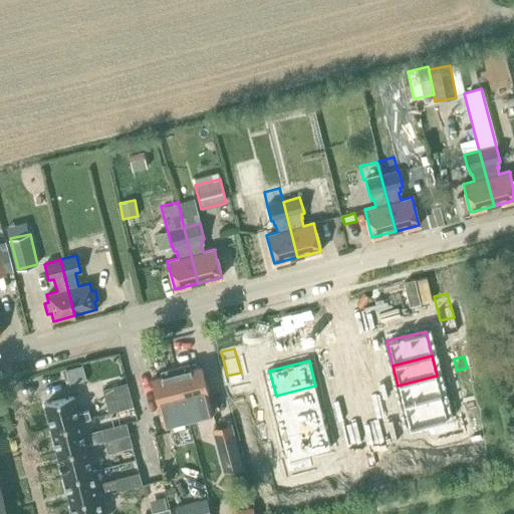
[(174,368),(188,420),(213,413),(201,366),(190,368),(189,364),(174,368)]
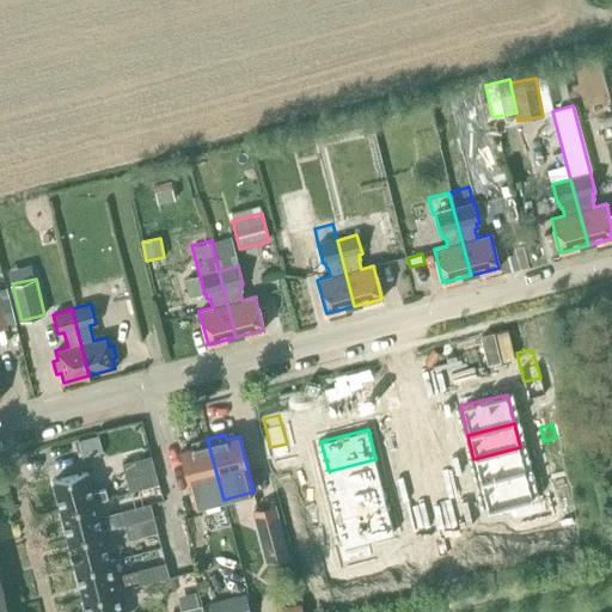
[(556,438),(544,441),(548,454),(560,452),(556,438)]
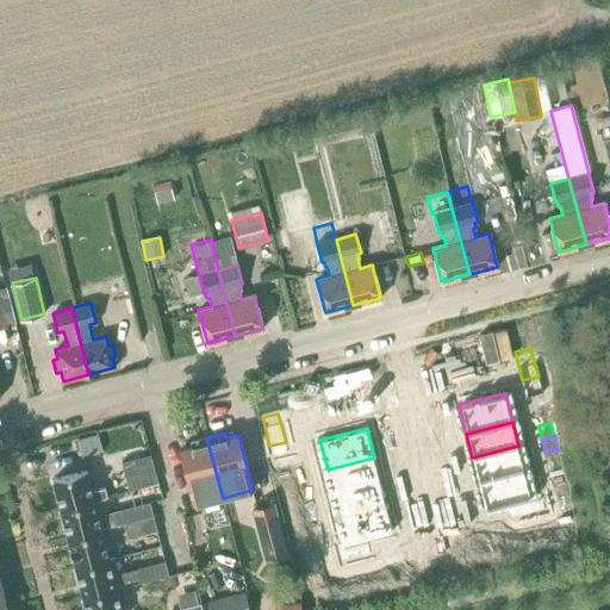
[(193,505),(223,498),(206,437),(191,441),(192,447),(179,449),(193,505)]
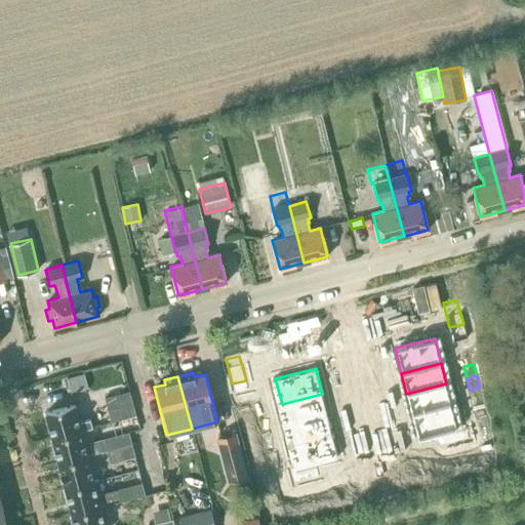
[(446,384),(406,394),(411,414),(451,404),(446,384)]
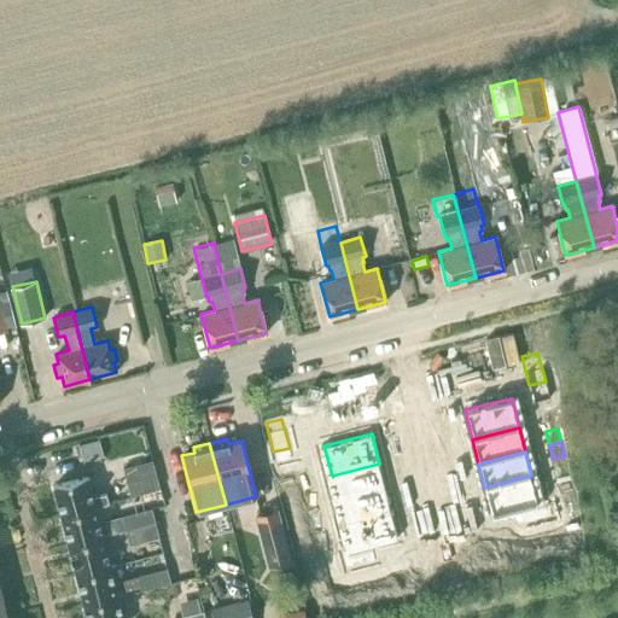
[(159,489),(152,460),(123,467),(130,496),(159,489)]
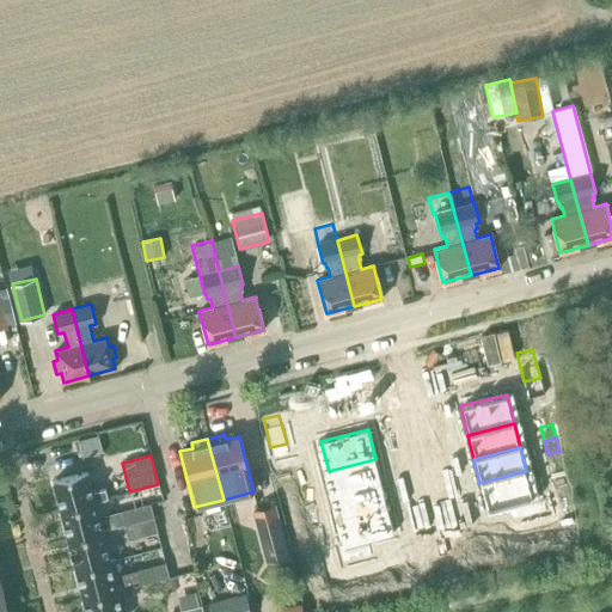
[(375,459),(329,471),(334,495),(381,483),(375,459)]
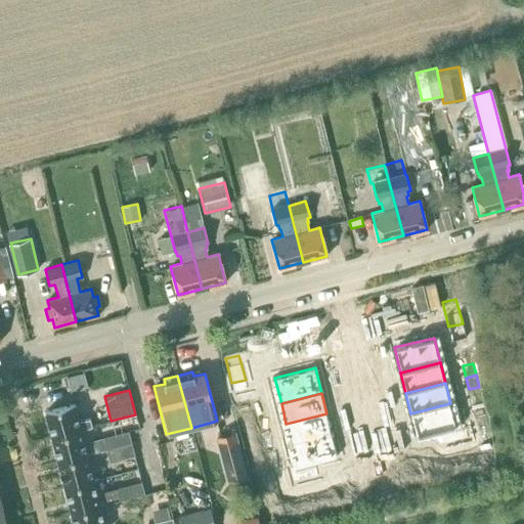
[(450,403),(410,413),(417,438),(439,433),(442,446),(467,440),(464,426),(456,428),(450,403)]
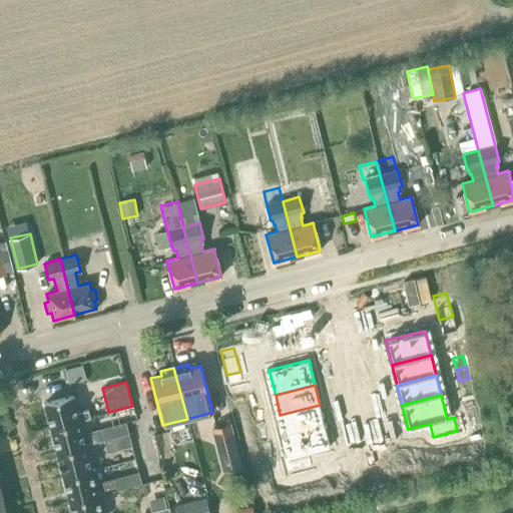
[(73,396),(44,403),(50,428),(79,421),(90,418),(88,410),(77,413),(73,396)]
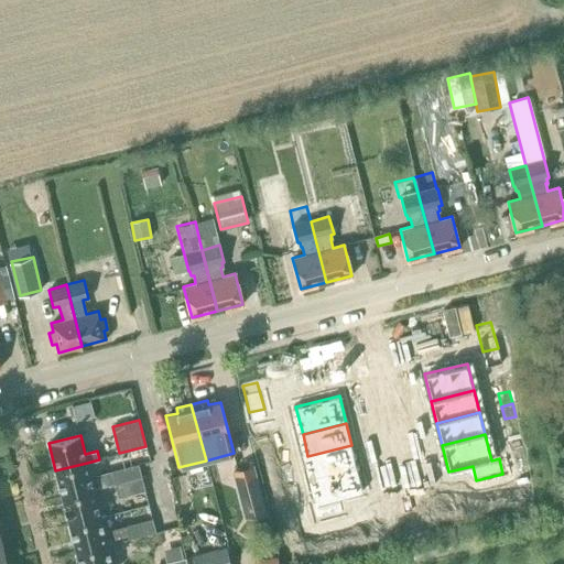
[(351,445),(307,456),(313,477),(357,467),(351,445)]
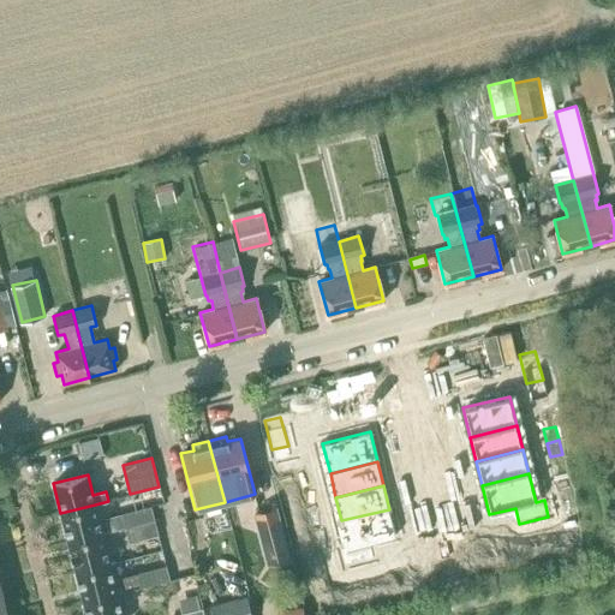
[(294,493),(282,495),(286,509),(298,506),(294,493)]
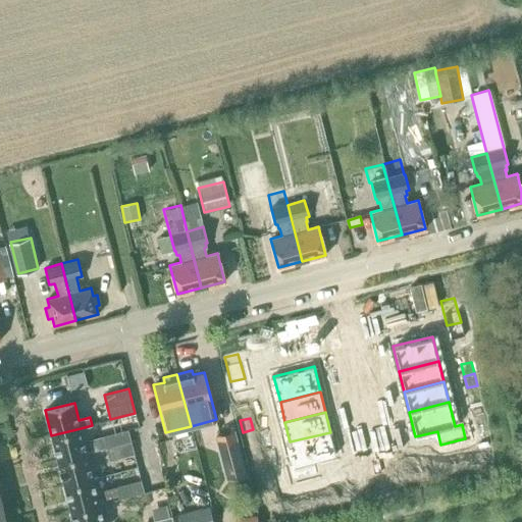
[(58,461),(87,453),(81,428),(51,435),(58,461)]
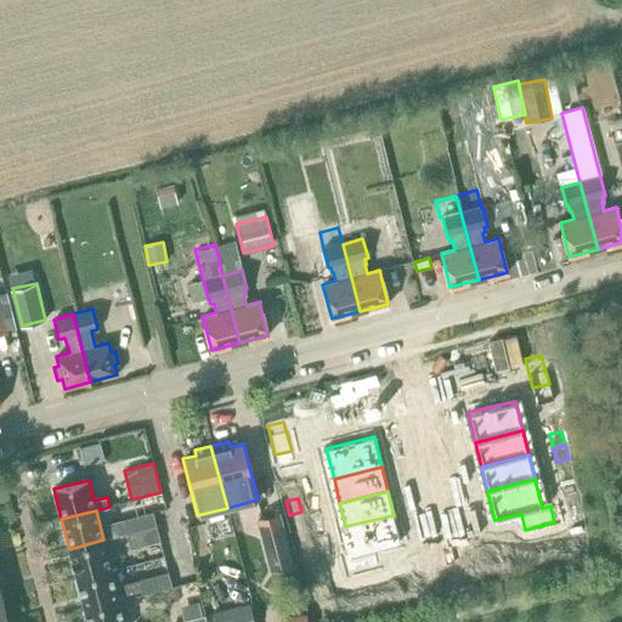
[(123,519),(126,533),(156,524),(152,510),(123,519)]
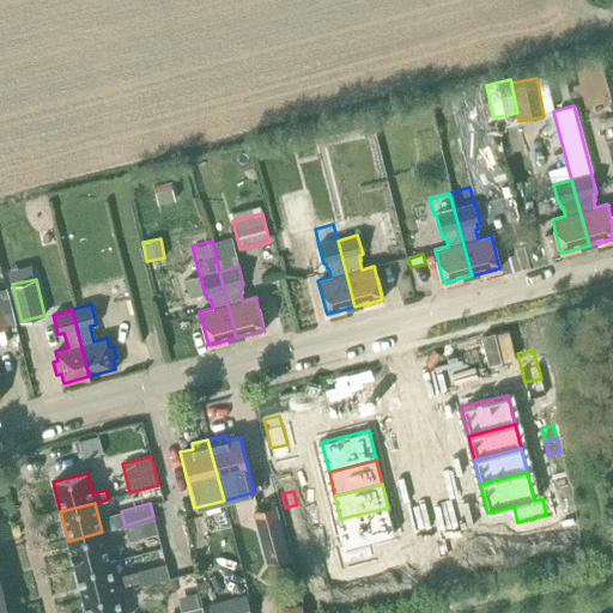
[(289,558),(275,504),(253,510),(266,564),(289,558)]
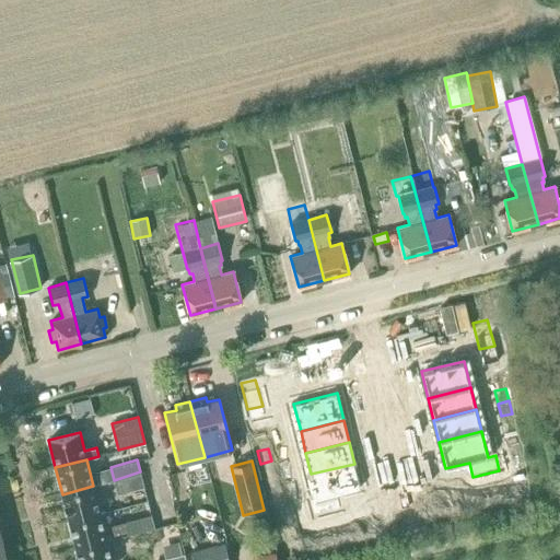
[(271,461),(260,464),(264,476),(275,474),(271,461)]
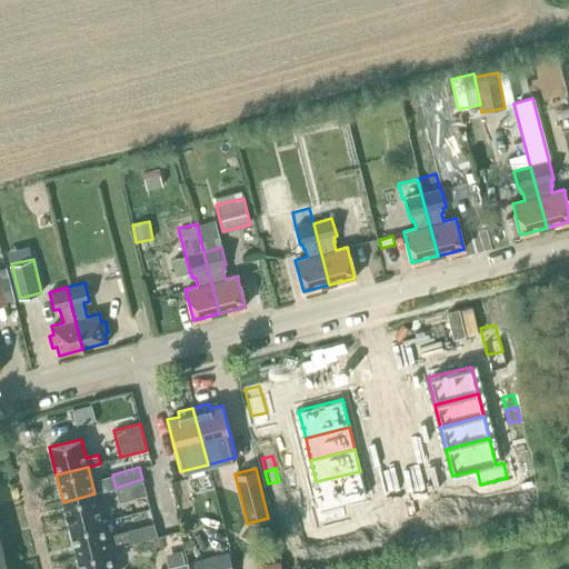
[(322,508),(315,510),(319,525),(346,518),(342,505),(367,498),(360,471),(316,481),(322,508)]
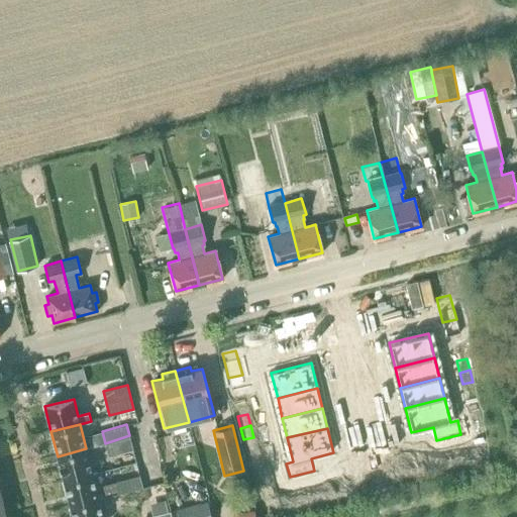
[(105,443),(108,455),(133,448),(129,435),(105,443)]
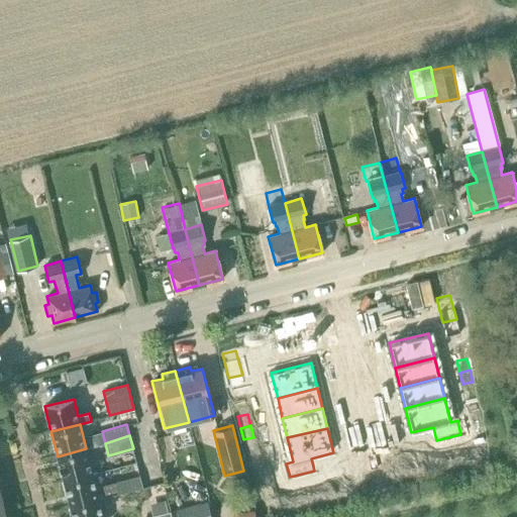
[(64,481),(93,474),(86,448),(58,456),(64,481)]
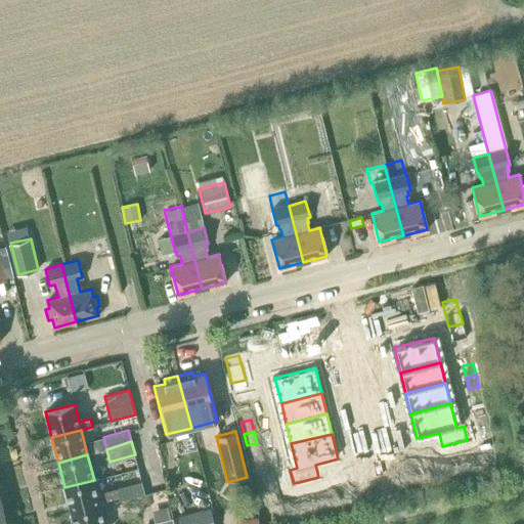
[(71,513),(100,505),(94,480),(64,487),(71,513)]
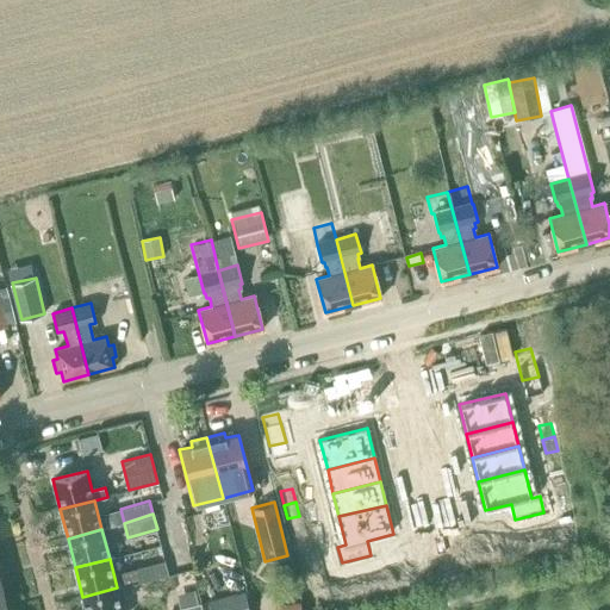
[(168,574),(165,560),(120,572),(124,583),(137,579),(138,583),(168,574)]
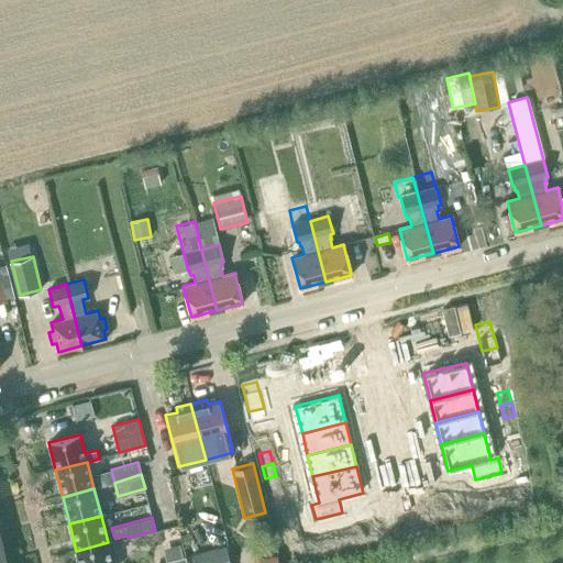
[(78,562),(112,562),(108,542),(76,551),(78,562)]
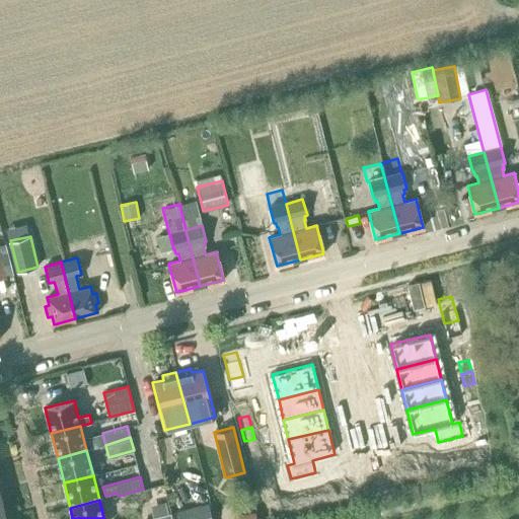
[(212,518),(208,503),(176,511),(177,518),(212,518)]
